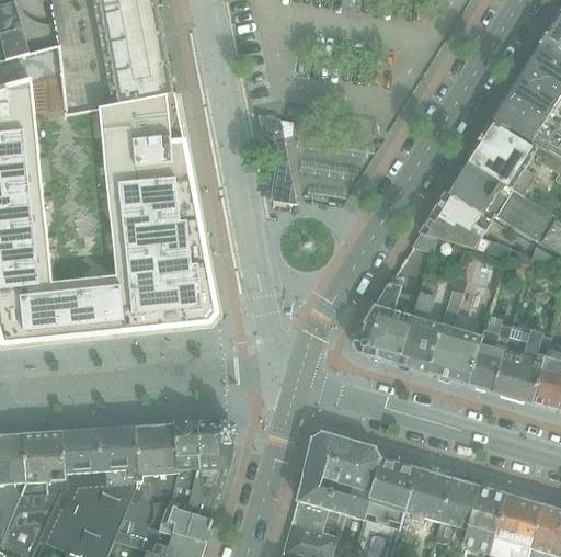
[(0,32),(23,26),(15,0),(0,4),(0,32)]
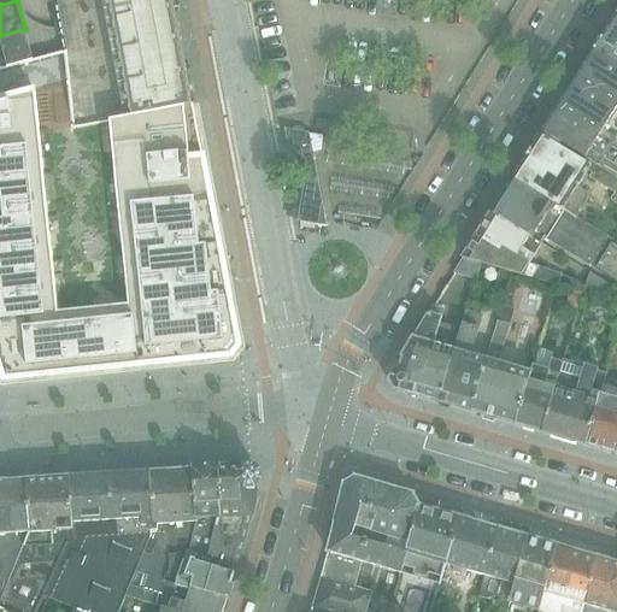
[(58,0),(68,48),(70,47),(74,123),(165,106),(188,103),(192,101),(172,0),(58,0)]
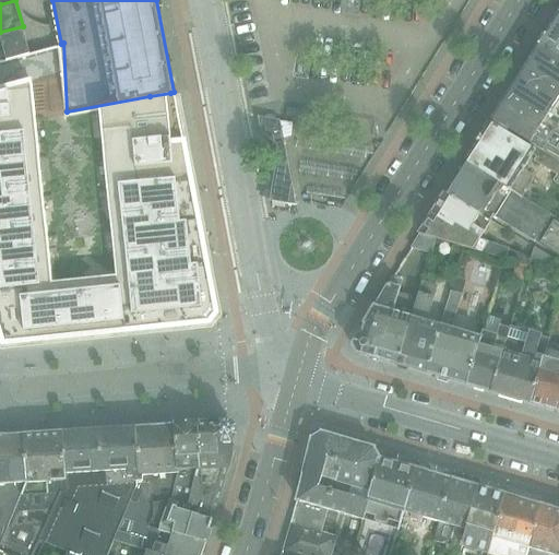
[(558,16),(555,14),(538,39),(558,51),(558,16)]
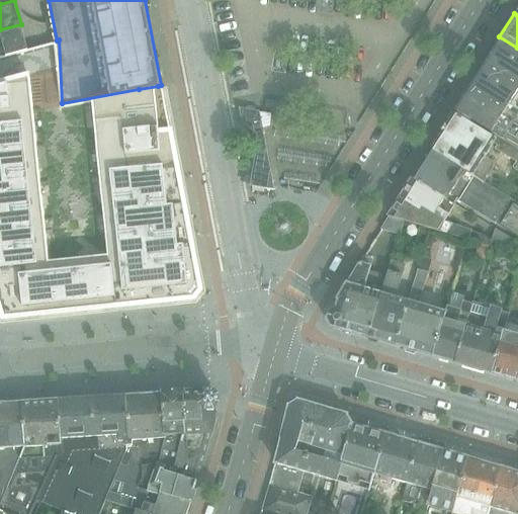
[(27,49),(21,24),(0,29),(0,55),(8,53),(27,49)]
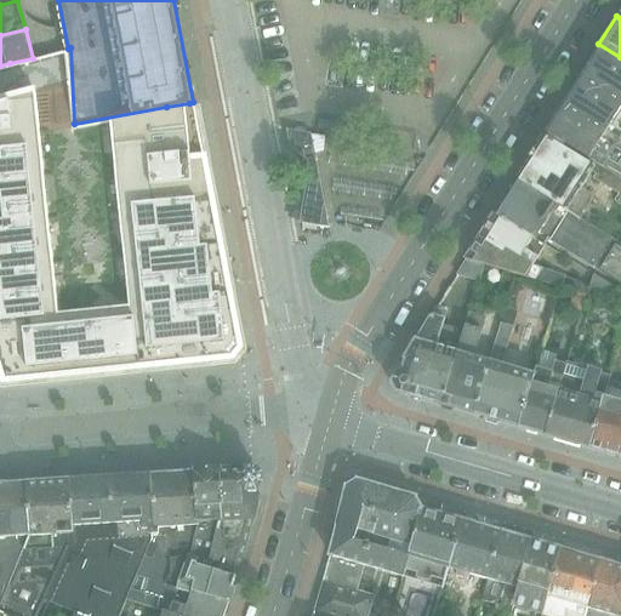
[(620,57),(598,44),(582,70),(620,96),(620,57)]
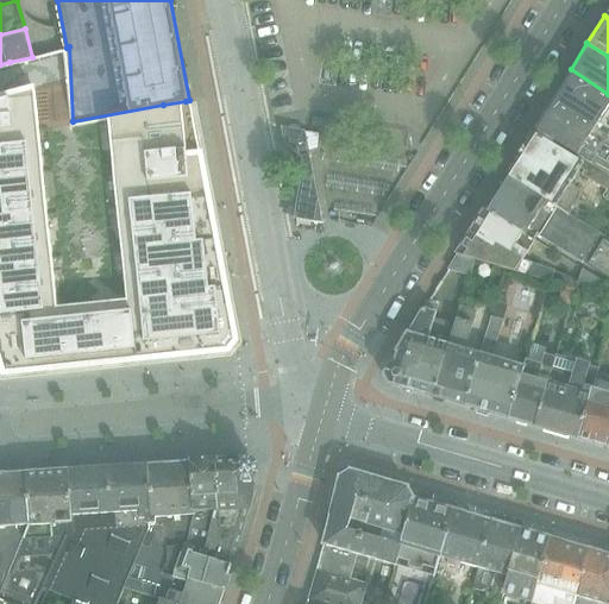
[(69,46),(67,48),(32,57),(10,62),(0,64),(0,346),(1,350),(26,367),(39,365),(111,358),(155,353),(200,348),(213,347),(231,323),(228,310),(227,310),(203,178),(200,177),(187,107),(186,101),(163,105),(73,121),(69,46)]
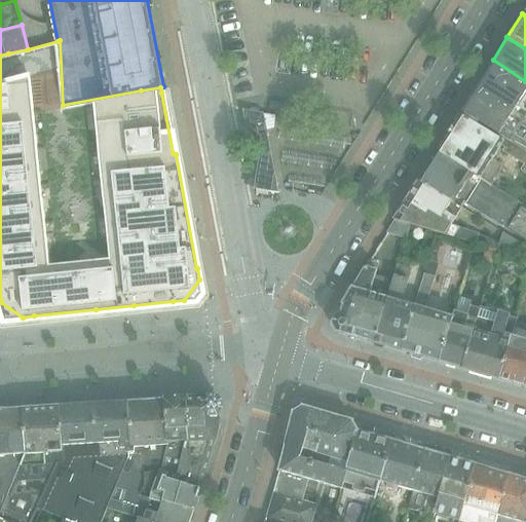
[(525,81),(493,60),(478,83),(525,113),(525,114),(525,81)]
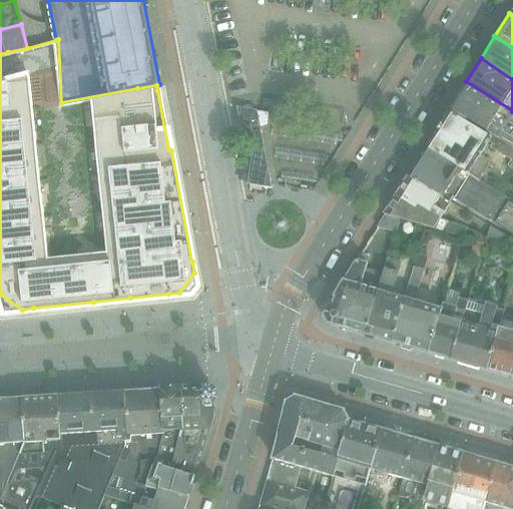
[(512,110),(466,81),(450,106),(453,108),(512,145),(512,111),(512,110)]
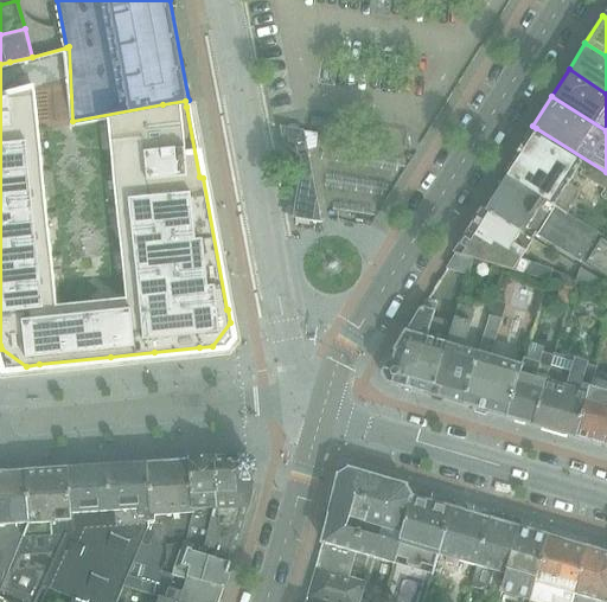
[(280,122),(281,132),(282,134),(283,135),(285,136),(296,146),(298,146),(299,146),(306,146),(306,147),(307,147),(304,127),(280,122)]
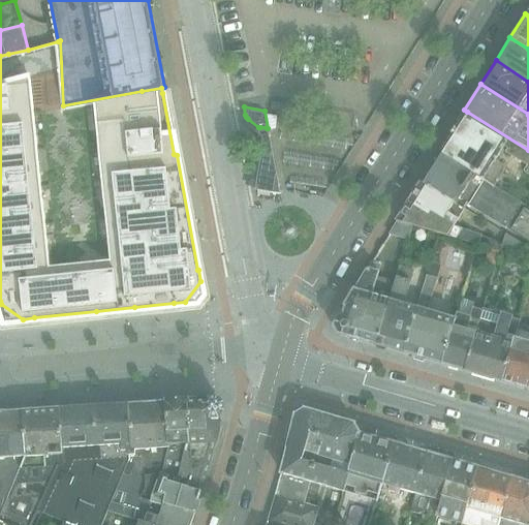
[(463,114),(460,117),(458,121),(440,149),(495,183),(506,163),(496,157),(504,144),(507,146),(505,149),(527,162),(523,168),(528,172),(528,150),(467,112),(465,115),(463,114)]
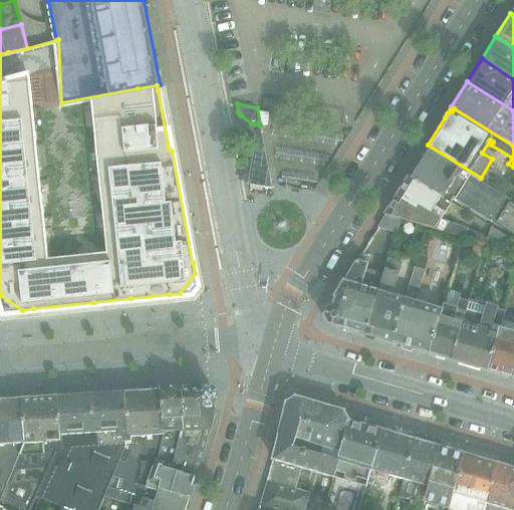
[(513,203),(511,201),(513,199),(480,179),(481,178),(428,145),(412,170),(447,191),(490,218),(513,232),(513,203)]
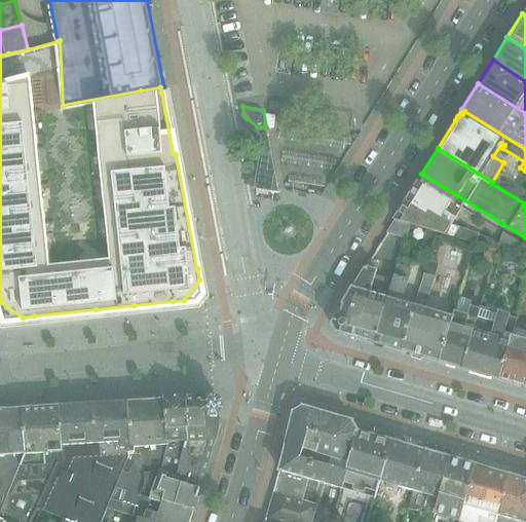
[(269,188),(278,190),(271,150),(270,150),(270,151),(261,157),(256,186),(269,188)]
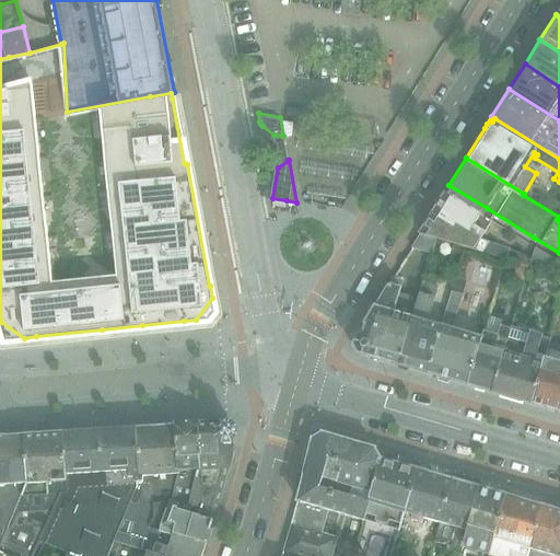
[(487,208),(448,185),(432,212),(480,236),(491,218),(483,213),(487,208)]
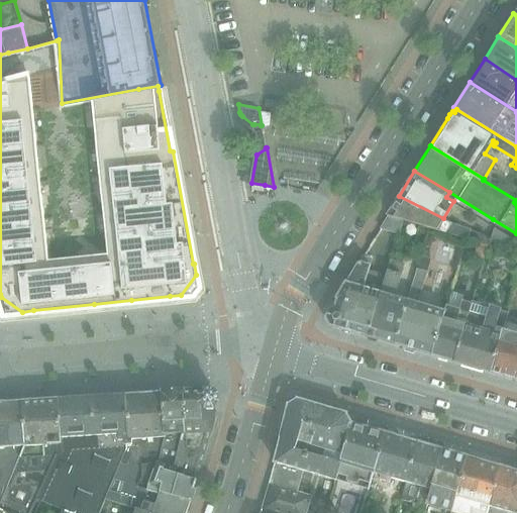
[(443,218),(399,196),(388,213),(403,217),(437,227),(447,230),(468,236),(471,225),(443,218)]
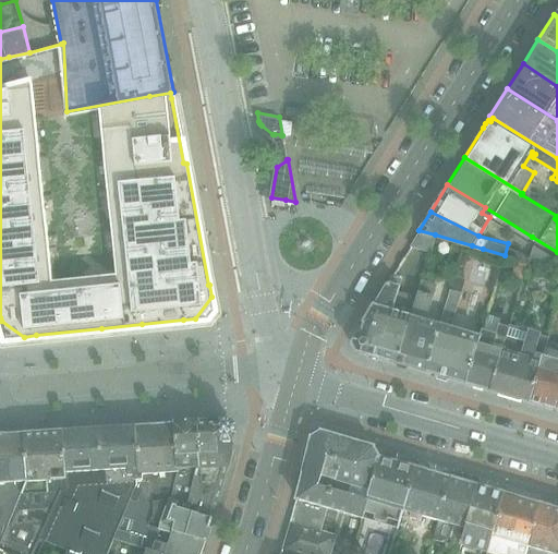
[(435,235),(419,230),(411,243),(431,250),(435,235)]
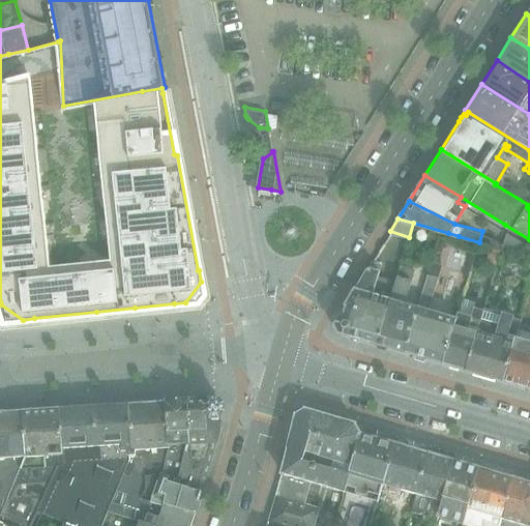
[(506,231),(503,242),(520,247),(527,243),(506,231)]
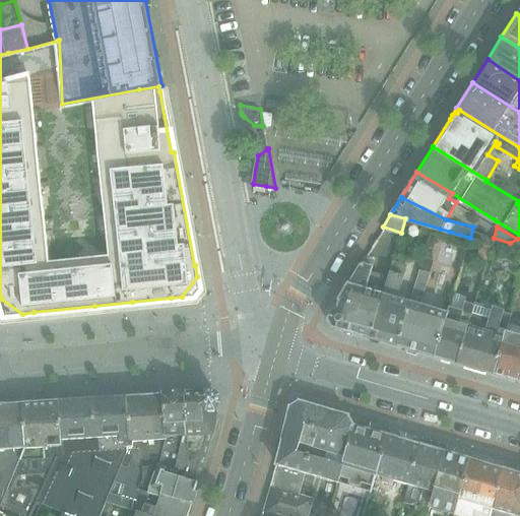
[(494,237),(481,231),(476,240),(491,243),(494,237)]
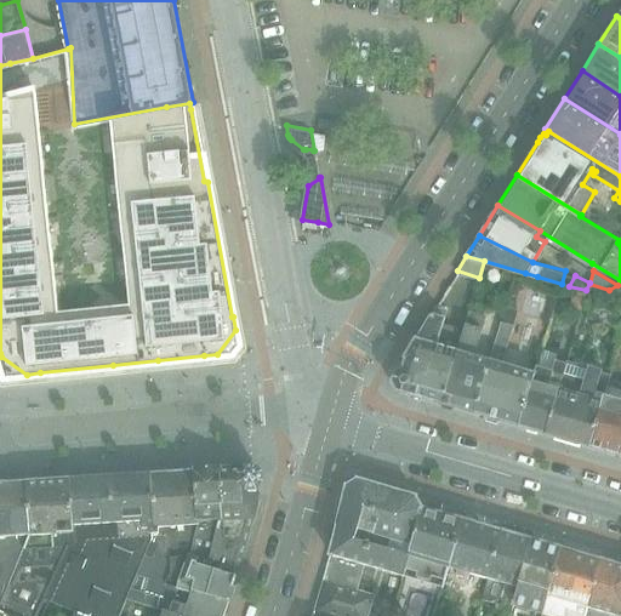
[(581,306),(585,291),(574,287),(570,302),(581,306)]
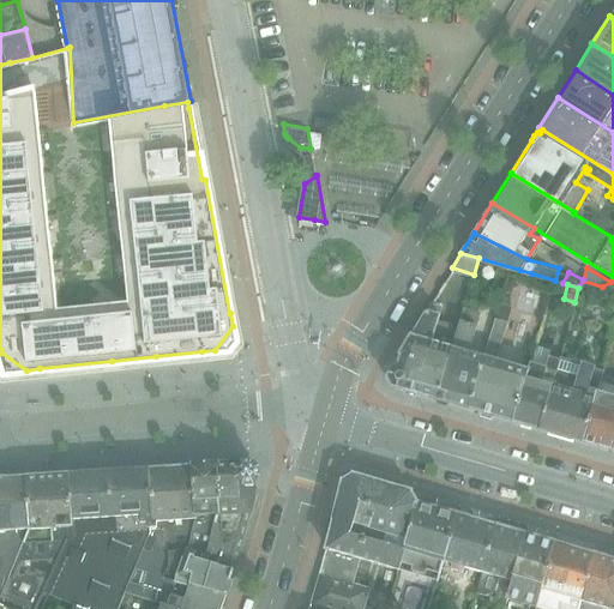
[(440,312),(426,308),(411,333),(401,351),(402,353),(398,362),(391,366),(387,375),(392,384),(438,397),(451,347),(432,341),(440,312)]
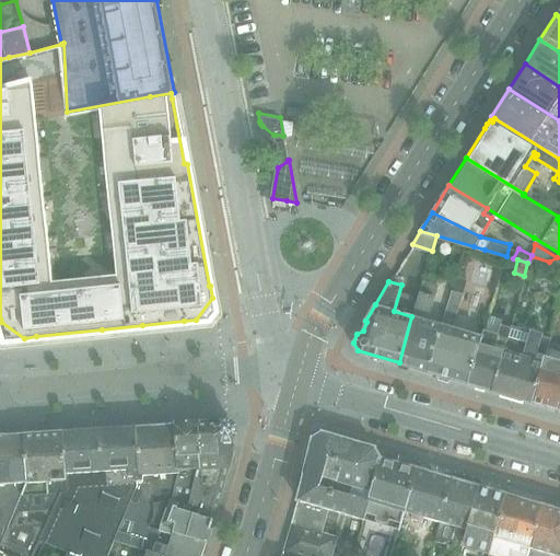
[(434,293),(419,289),(412,313),(411,316),(399,362),(428,370),(441,325),(427,321),(434,293)]
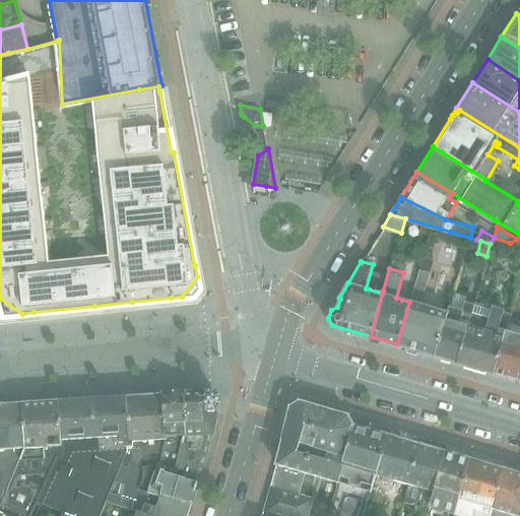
[(418,269),(409,302),(397,343),(434,353),(446,312),(414,303),(416,296),(423,297),(430,272),(418,269)]
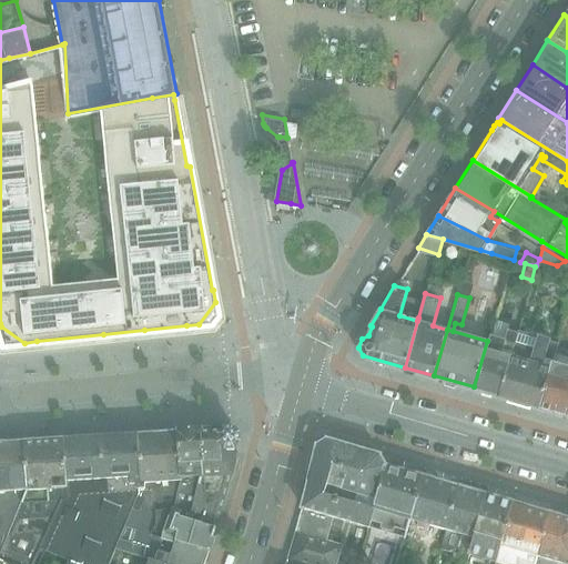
[(489,334),(487,341),(474,386),(498,394),(517,330),(507,328),(508,323),(494,320),(489,334)]
